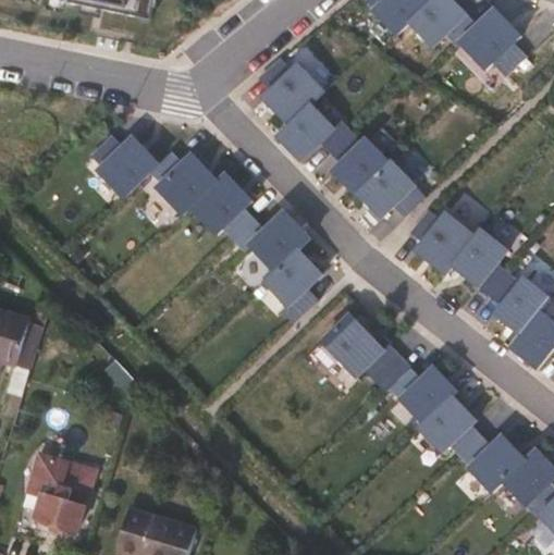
[(61,0),(149,17),(152,0),(61,0)]
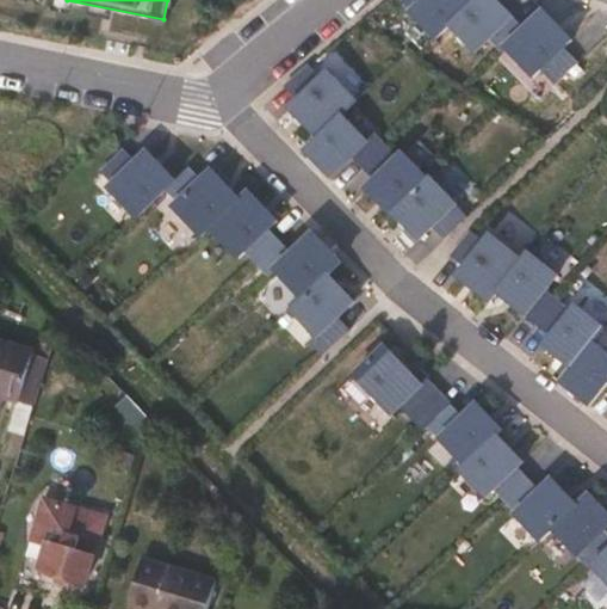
[(407,10),(432,37),(446,24),(470,1),(469,0),(401,0),(409,8),(407,10)]
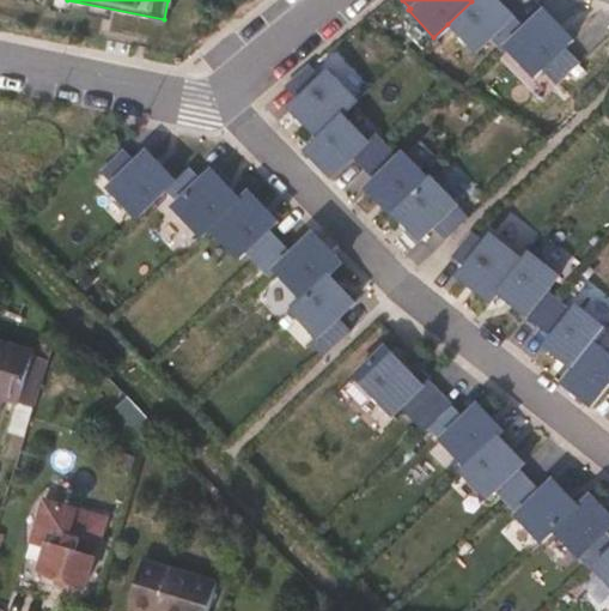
[(473,0),(472,1),(448,24),(474,50),(488,37),(499,49),(503,46),(523,26),(497,0),(473,0)]
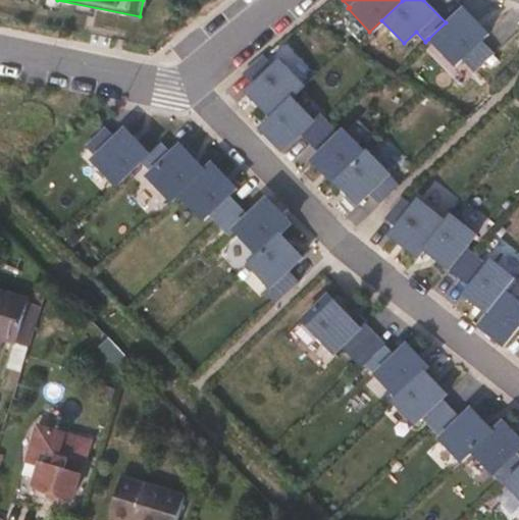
[(446,22),(428,39),(453,64),(460,57),(471,69),(491,51),(479,39),(486,33),(462,7),(446,22)]
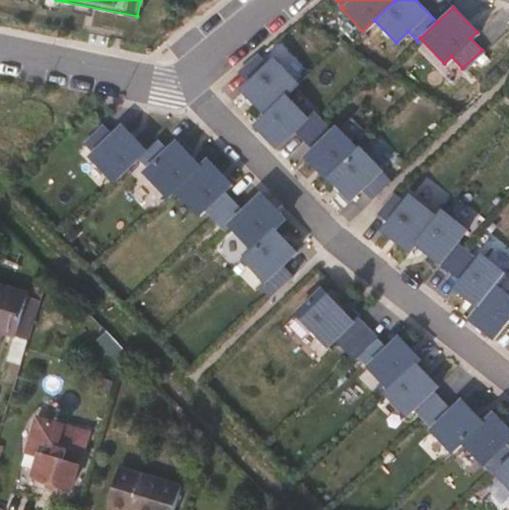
[(236,70),(247,82),(240,89),(263,113),(284,94),(296,82),(272,57),(266,63),(256,53),(236,70)]
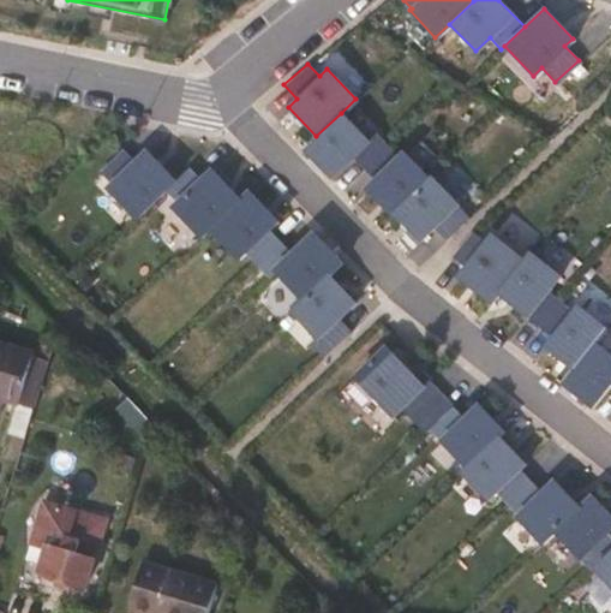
[(365,140),(341,113),(316,136),(303,149),(329,176),(351,155),(361,167),(385,144),(372,132),(365,140)]
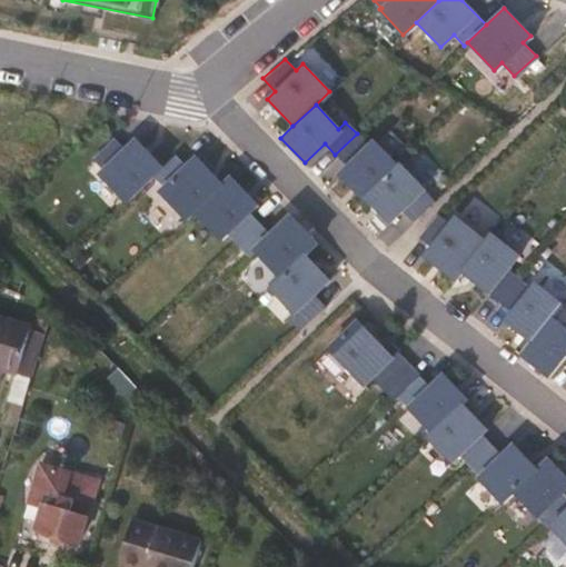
[(367,145),(357,133),(335,155),(346,166),(338,173),(361,198),(364,197),(396,165),(373,140),(367,145)]
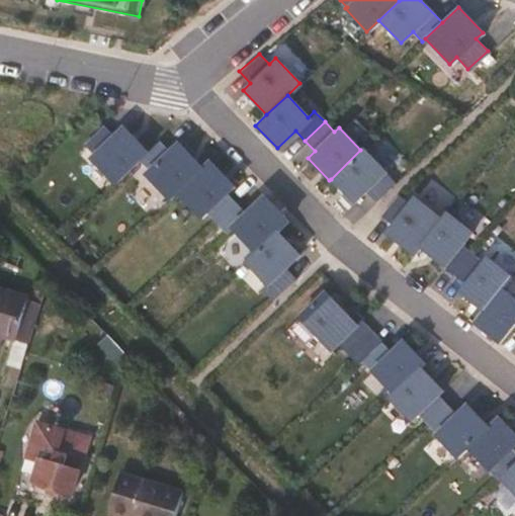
[(139,159),(146,151),(122,126),(112,136),(102,124),(83,144),(93,154),(89,158),(113,183),(139,159)]
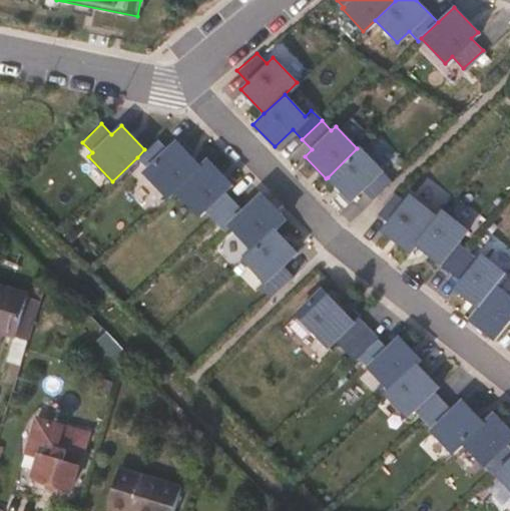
[(144,149),(137,157),(146,167),(142,172),(166,197),(173,190),(198,166),(175,141),(166,149),(156,138),(144,149)]
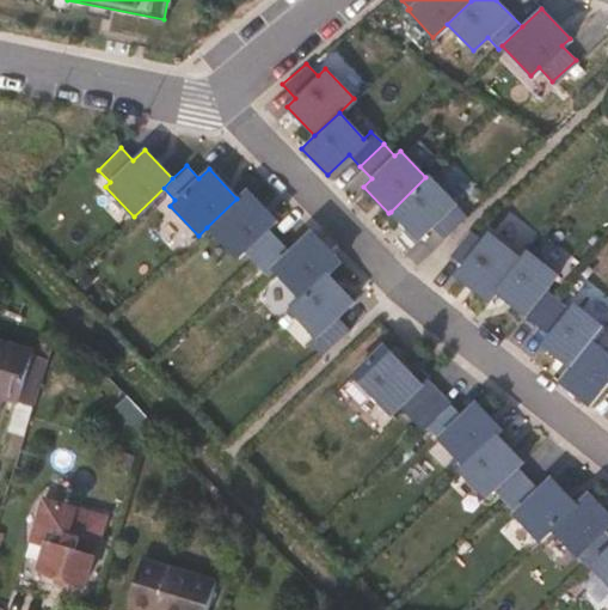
[(425,177),(391,212),(416,238),(430,225),(441,237),(465,215),(453,202),(454,202),(428,175),(425,177)]
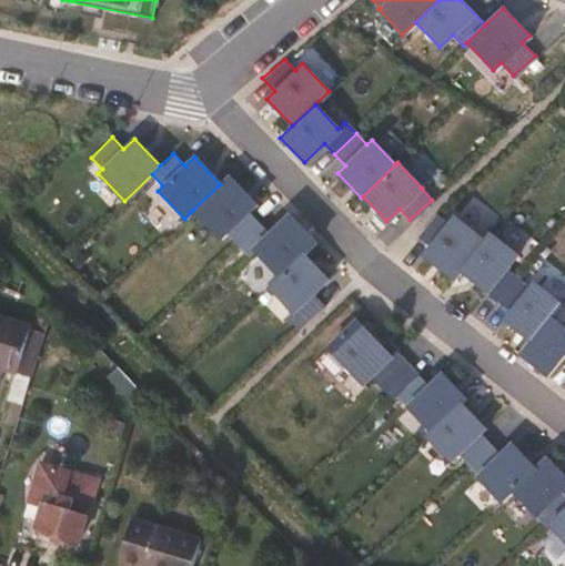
[(220,184),(192,211),(219,239),(225,232),(235,243),(258,222),(246,211),(254,204),(228,177),(220,184)]
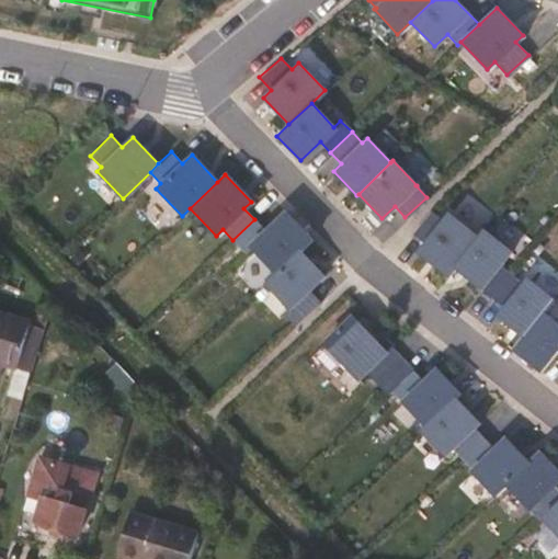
[(442,219),(430,209),(411,232),(423,241),(416,251),(446,275),(453,266),(477,236),(447,212),(442,219)]
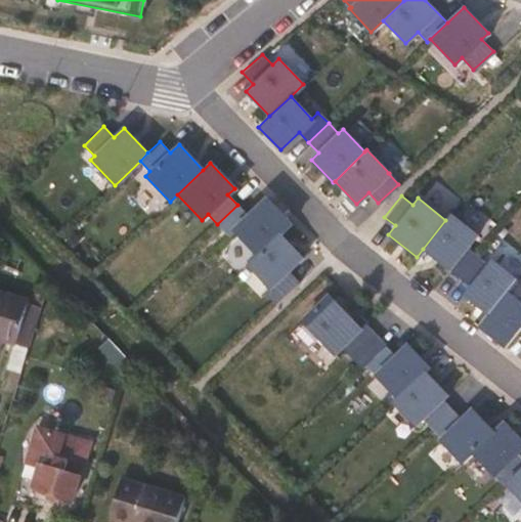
[(237,205),(217,224),(227,235),(233,230),(257,255),(279,233),(290,223),(266,198),(247,216),(237,205)]
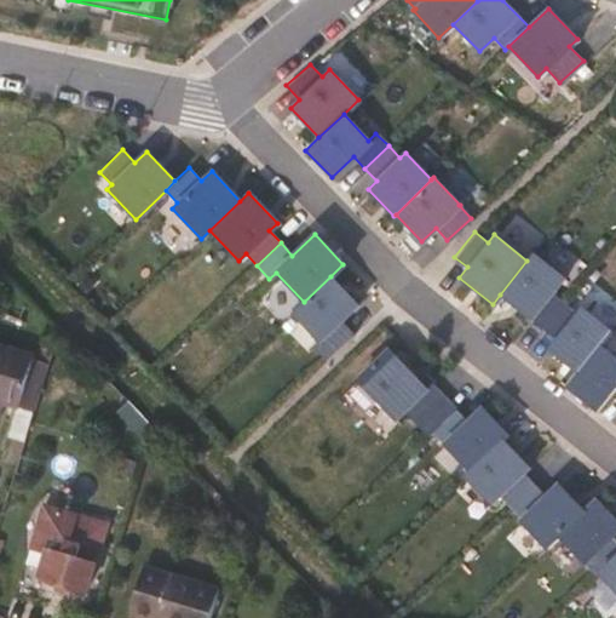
[(534,253),(527,261),(500,295),(542,328),(563,303),(550,292),(563,276),(534,253)]
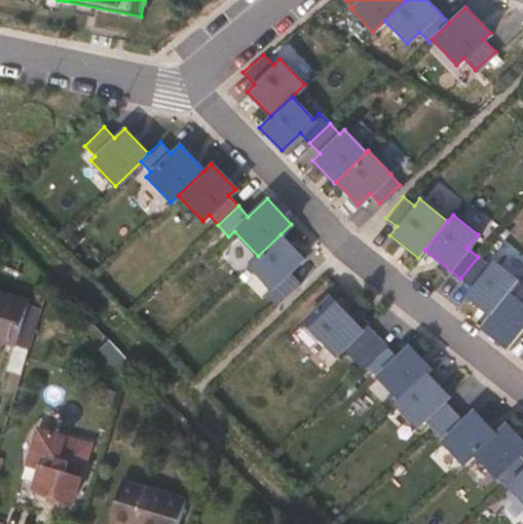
[(302,258),(281,234),(258,256),(248,265),(269,288),(263,293),(274,304),(298,282),(288,271),(302,258)]
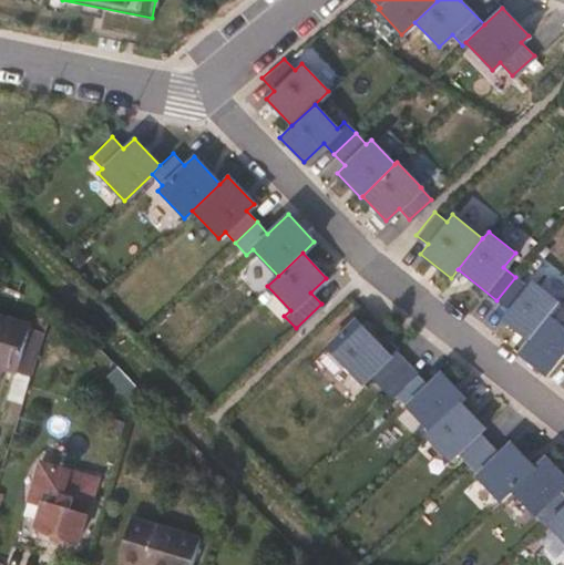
[(527,286),(515,277),(496,300),(509,310),(501,318),(529,340),(549,315),(559,302),(532,280),(527,286)]
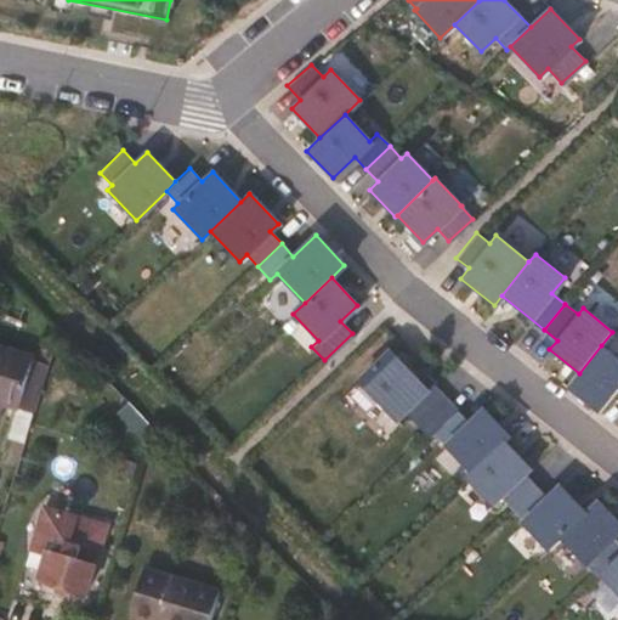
[(41,356),(0,344),(0,403),(26,410),(41,356)]
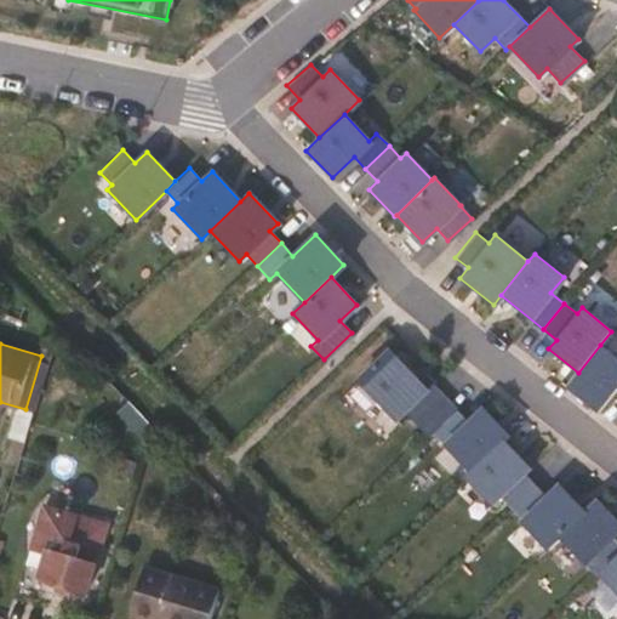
[(616,359),(600,345),(578,373),(566,386),(595,410),(615,386),(616,387),(616,359)]
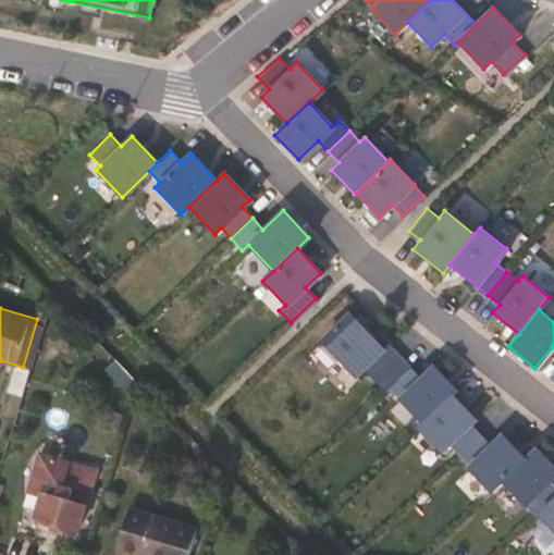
[(388,387),(408,367),(386,344),(382,348),(348,313),(320,341),(354,375),(361,369),(383,391),(388,387)]
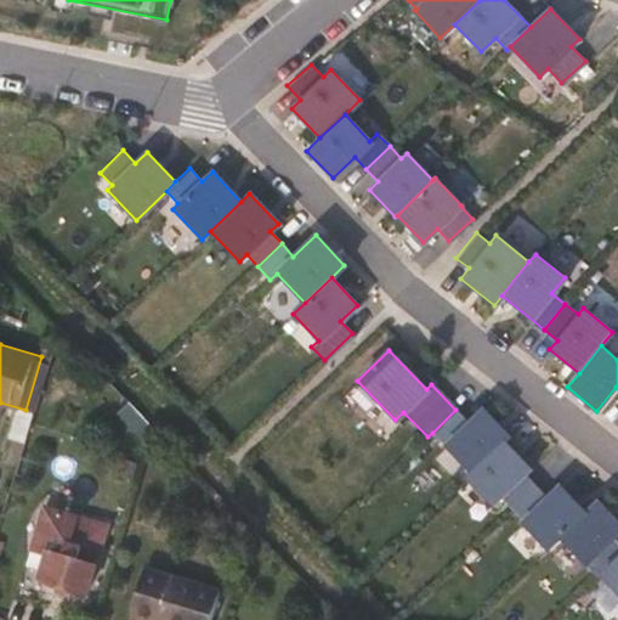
[(468,422),(455,410),(432,433),(470,472),(503,440),(508,435),(482,409),(468,422)]
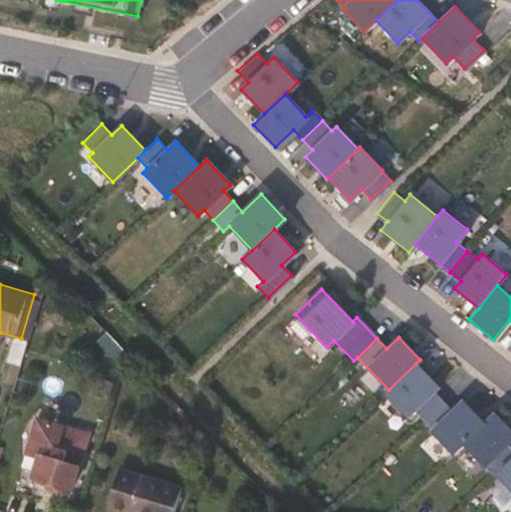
[(437,387),(416,363),(389,390),(384,394),(406,416),(413,410),(422,420),(442,401),(432,391),(437,387)]
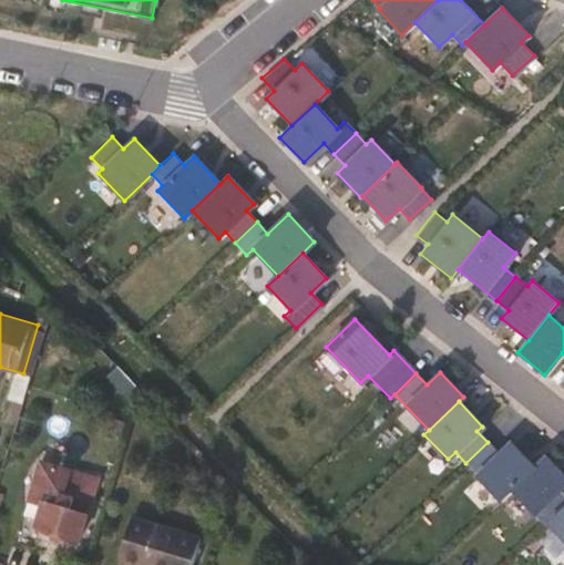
[(498,453),(488,442),(465,463),(477,474),(474,475),(499,501),(510,490),(533,468),(510,442),(498,453)]
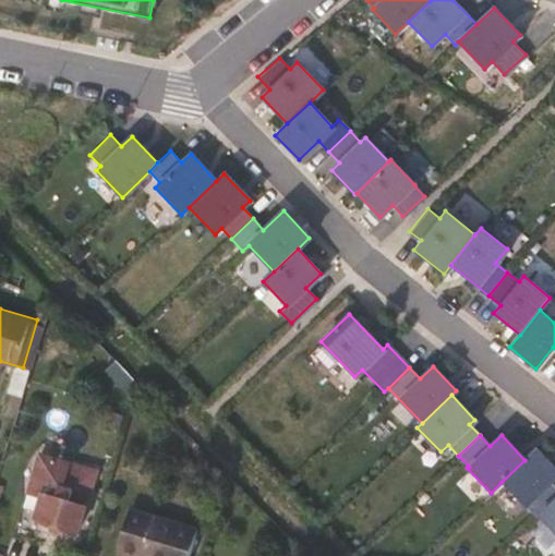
[(525,460),(502,482),(535,518),(538,516),(554,498),(554,487),(550,482),(554,476),(554,469),(535,449),(525,460)]
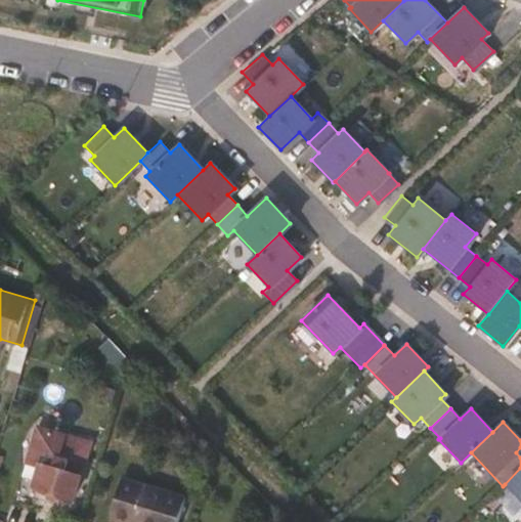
[(60,435),(34,427),(24,462),(36,465),(30,485),(68,496),(73,476),(58,471),(61,459),(54,457),(60,435)]
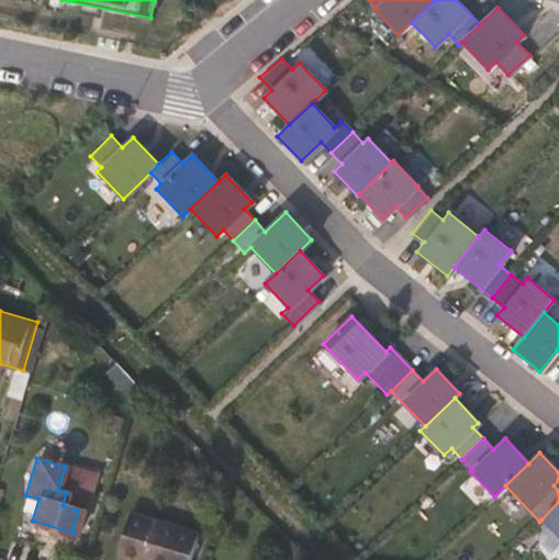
[(558,502),(541,519),(558,537),(558,502)]
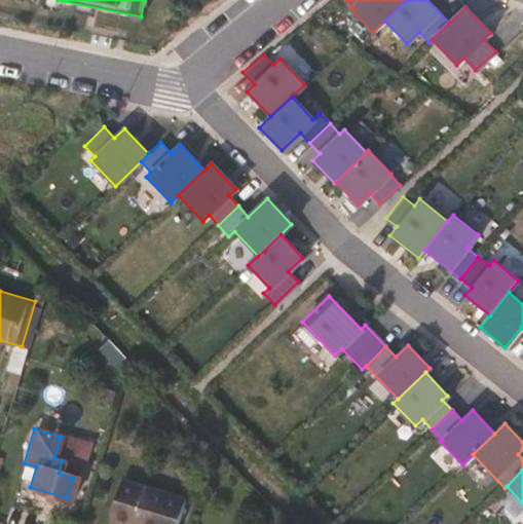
[(173,523),(181,497),(118,479),(106,521),(117,523),(173,523)]
